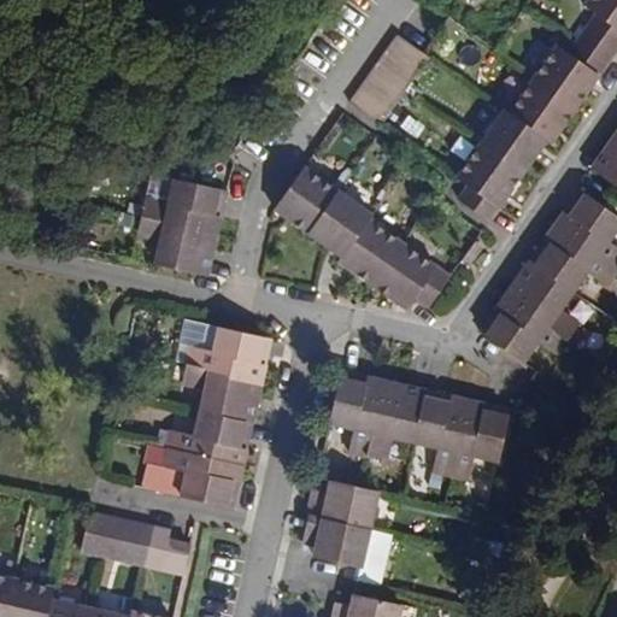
[(616,0),(589,0),(585,9),(589,12),(562,52),(556,47),(509,115),(504,112),(456,181),(466,188),(458,200),(491,223),(548,141),(552,144),(616,51),(616,0)]
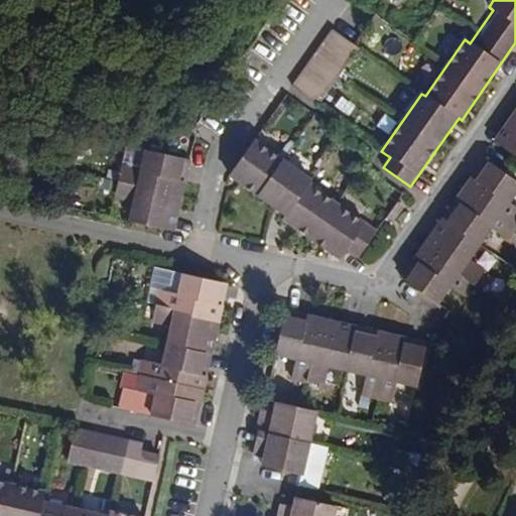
[(359,48),(333,30),(293,87),(318,105),(359,48)]
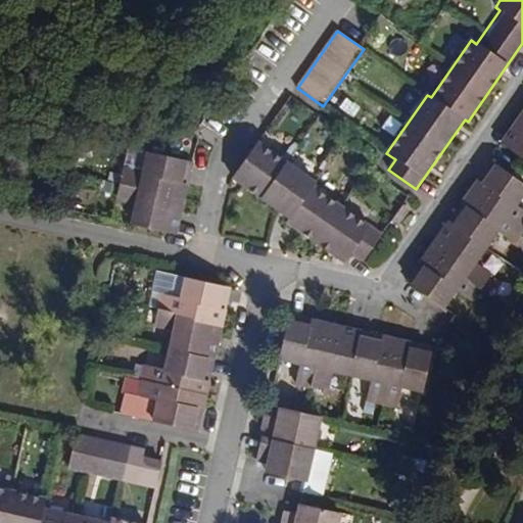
[(522,114),(503,143),(522,157),(522,114)]
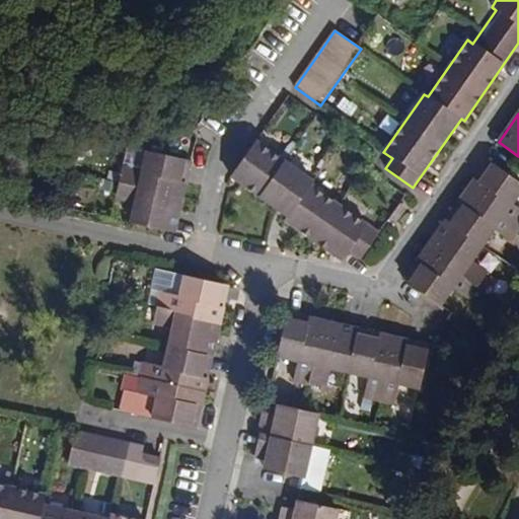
[(313,180),(257,141),(231,175),(288,216),(285,220),(344,262),(351,252),(360,258),(377,234),(309,186),(313,180)]
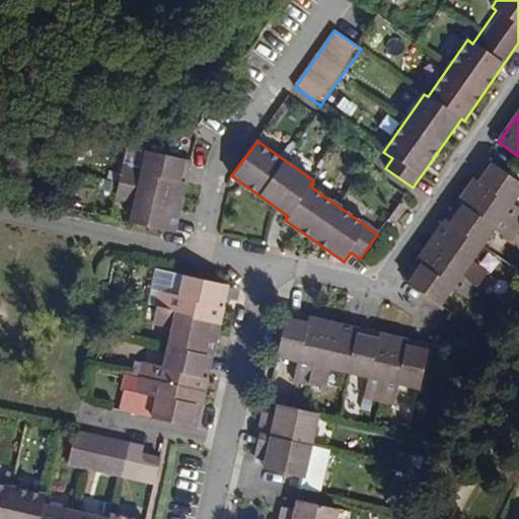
[(190,161),(147,152),(143,172),(123,167),(116,199),(135,203),(130,226),(172,235),(190,161)]
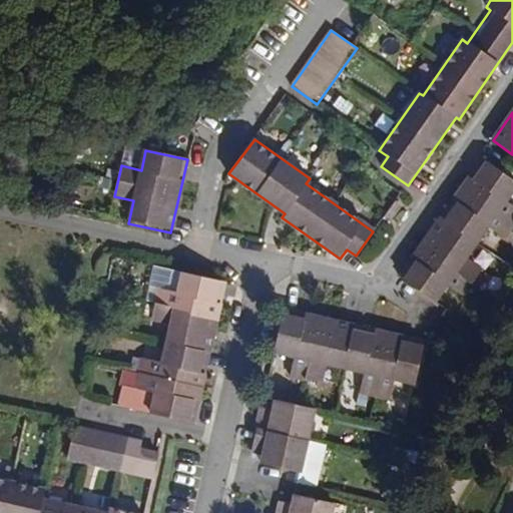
[(512,189),(512,181),(482,160),(400,278),(434,303),(446,286),(462,296),(479,271),(465,259),(487,228),(502,238),(512,222),(512,205),(506,200),(512,189)]
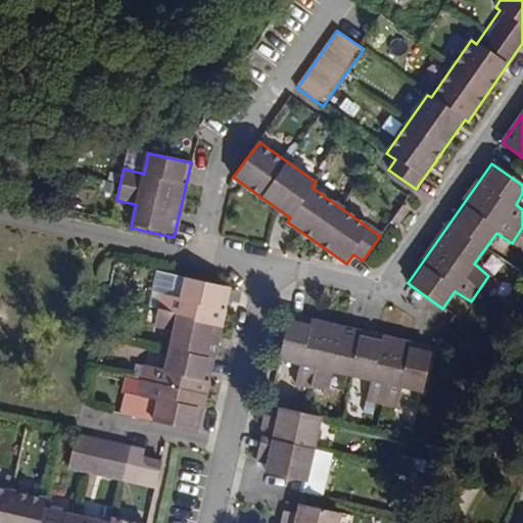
[(187,276),(157,270),(150,304),(160,307),(163,293),(183,297),(187,276)]
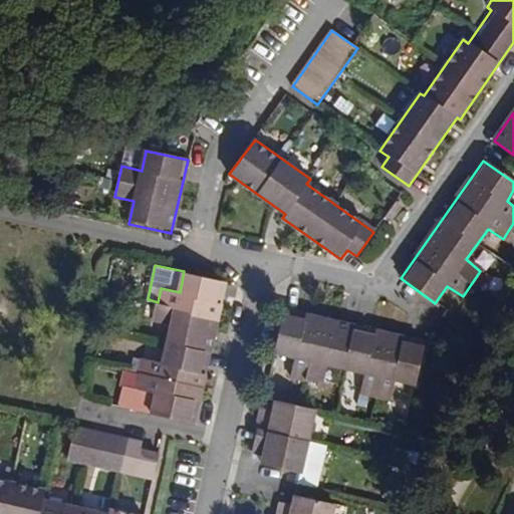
[(229,281),(184,271),(180,292),(161,288),(158,302),(154,320),(173,324),(165,361),(135,354),(131,370),(139,372),(136,388),(155,392),(150,413),(150,415),(198,425),(226,297),(235,299),(238,286),(228,284),(229,281)]
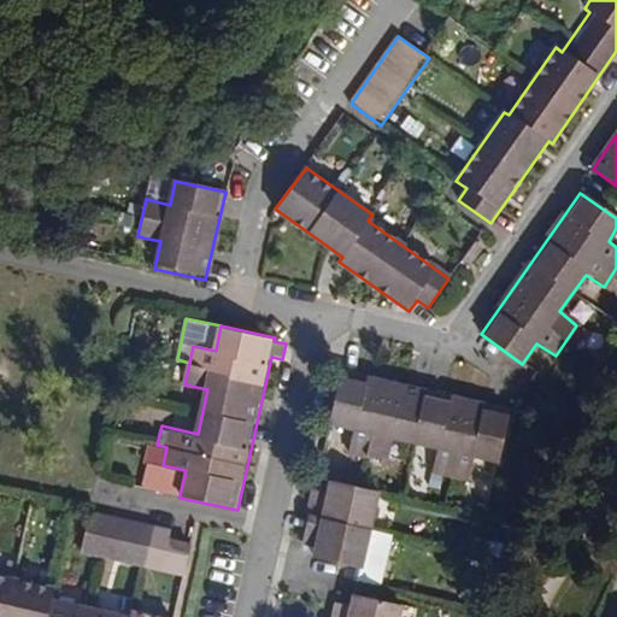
[(507,412),(340,374),(328,425),(351,430),(346,453),(382,462),(387,439),(435,450),(430,474),(466,482),(472,457),(497,463),(507,412)]
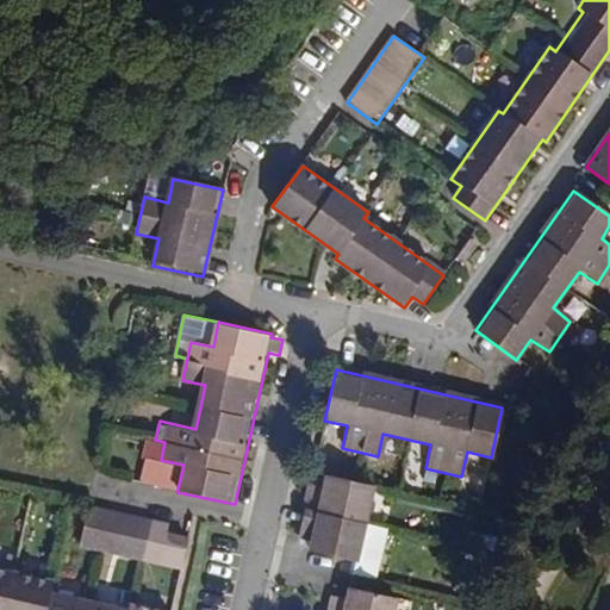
[(155,440),(147,439),(143,458),(145,458),(141,483),(178,490),(184,465),(161,460),(165,442),(155,440)]
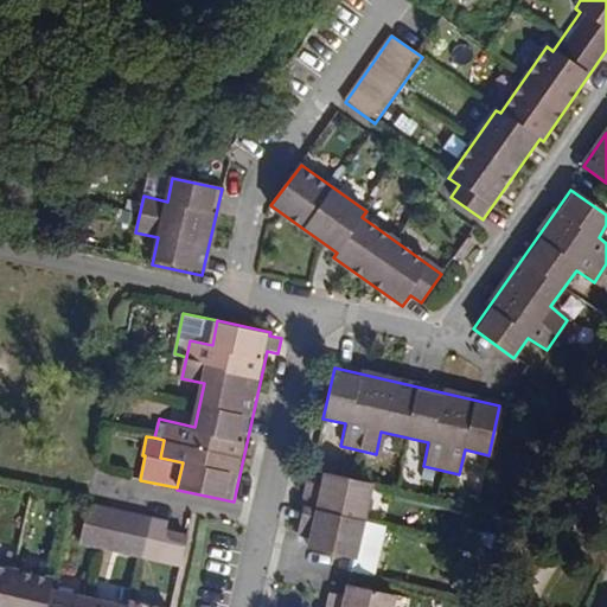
[(369,486),(321,475),(320,485),(308,483),(296,536),(310,540),(307,550),(352,561),(369,486)]
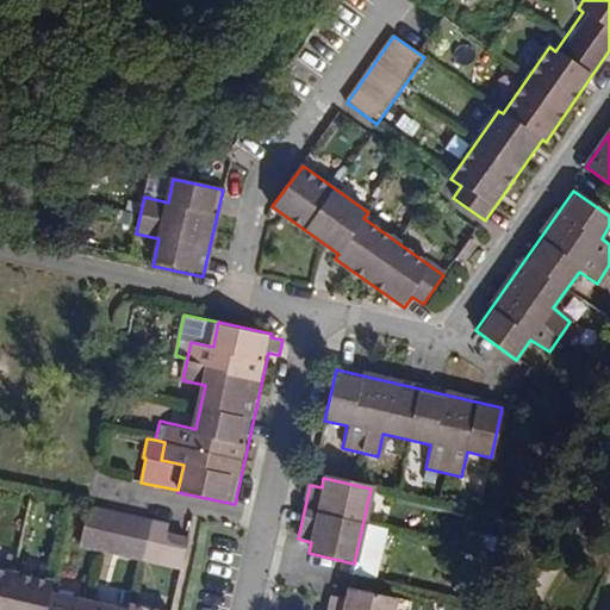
[(160,562),(162,554),(181,558),(186,539),(167,535),(168,527),(88,508),(81,545),(160,562)]
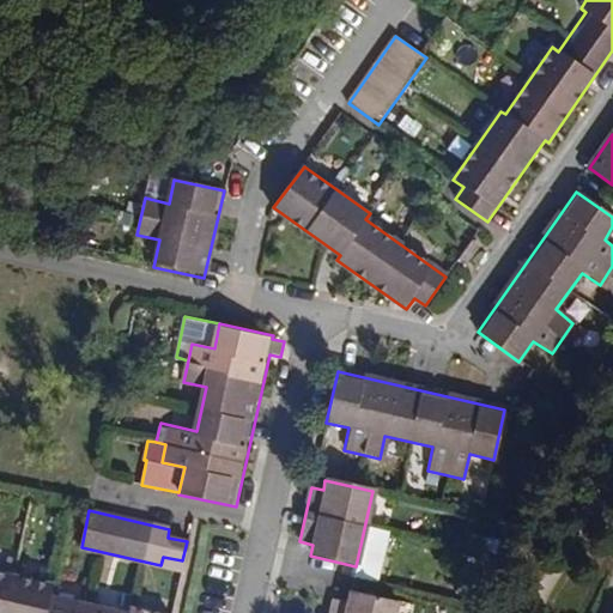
[(161,565),(181,570),(182,560),(163,557),(161,565)]
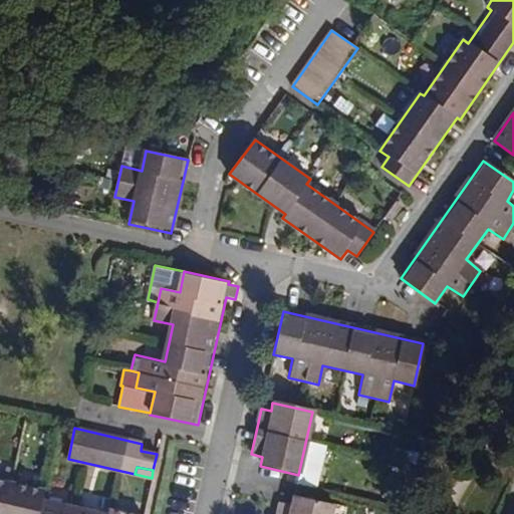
[(43,491),(0,481),(0,513),(124,513),(110,511),(108,513),(97,513),(41,501),(43,491)]
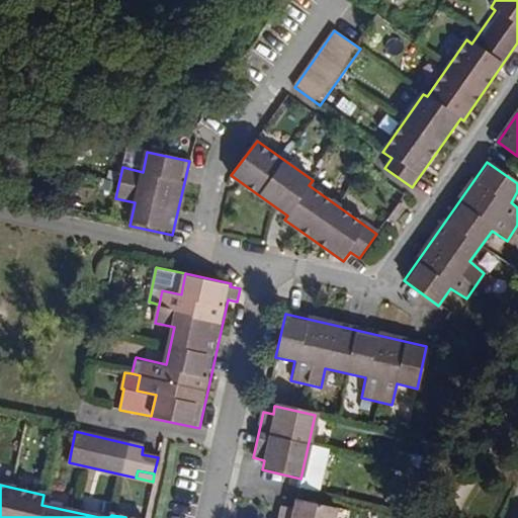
[(333,517),(336,509),(295,501),(293,509),(282,507),(279,517),(333,517)]
